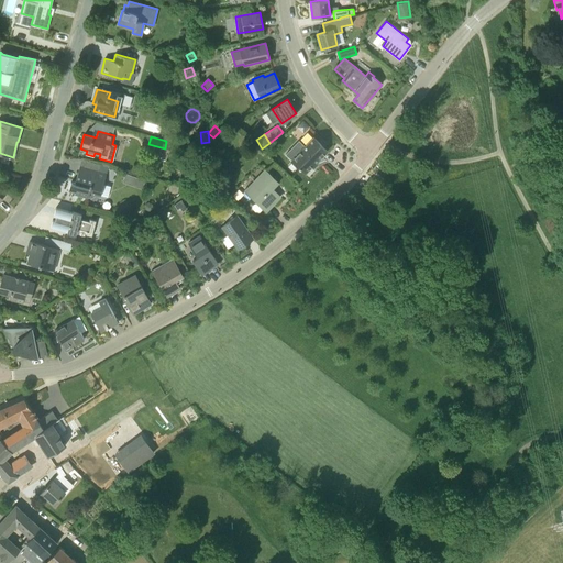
[(327,151),(313,138),(305,146),(298,141),(286,154),(293,159),(291,161),(305,173),(327,151)]
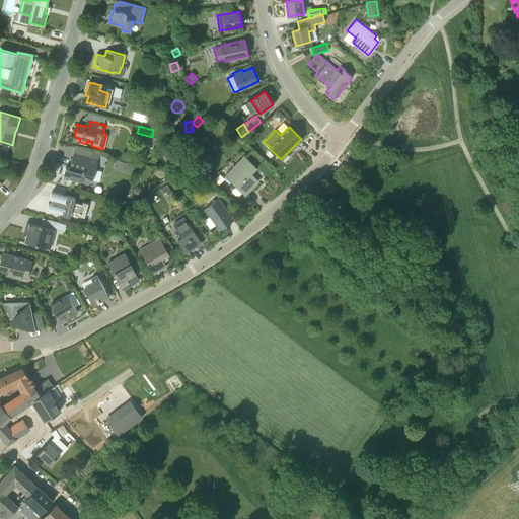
[(197,141),(202,147),(208,142),(202,136),(197,141)]
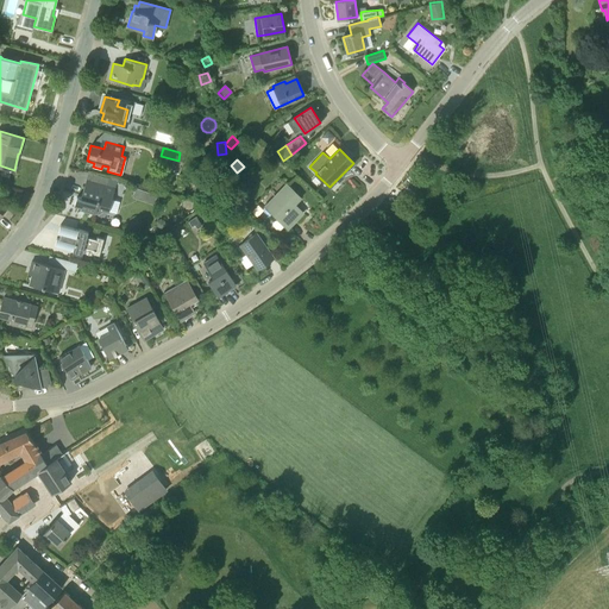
[(112,179),(111,182),(119,184),(115,196),(123,199),(127,183),(112,179)]
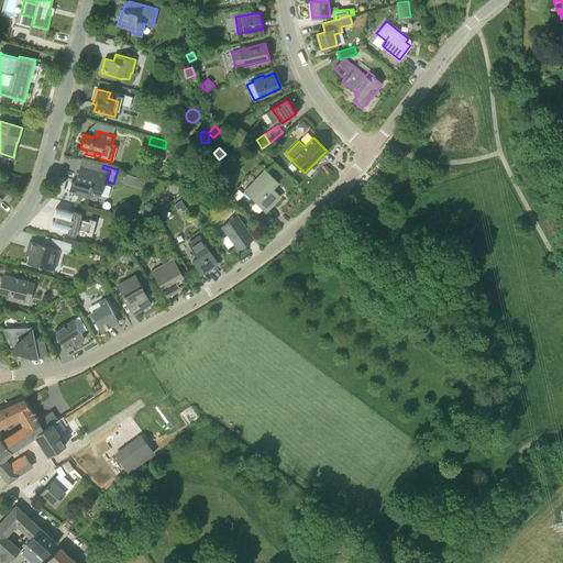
[(79,166),(75,183),(70,181),(69,189),(75,191),(75,194),(88,197),(95,194),(100,195),(107,173),(79,166)]
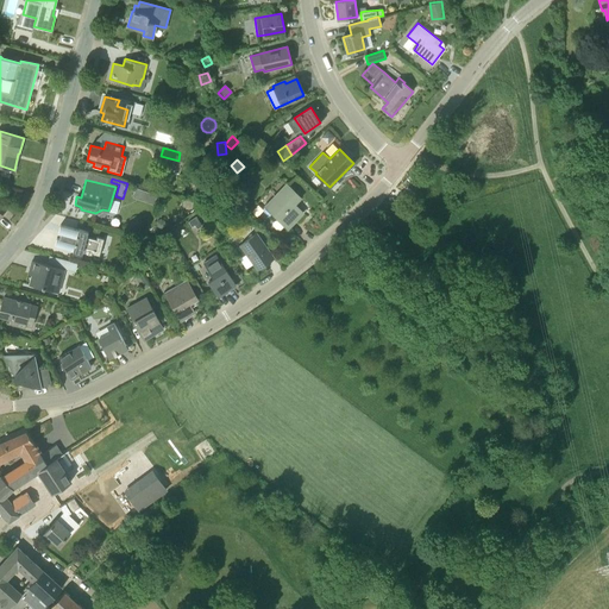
[(286,226),(288,228),(302,213),(289,200),(295,194),(287,184),(265,207),(278,219),(275,223),(275,225),(280,230),(282,230),(286,226)]
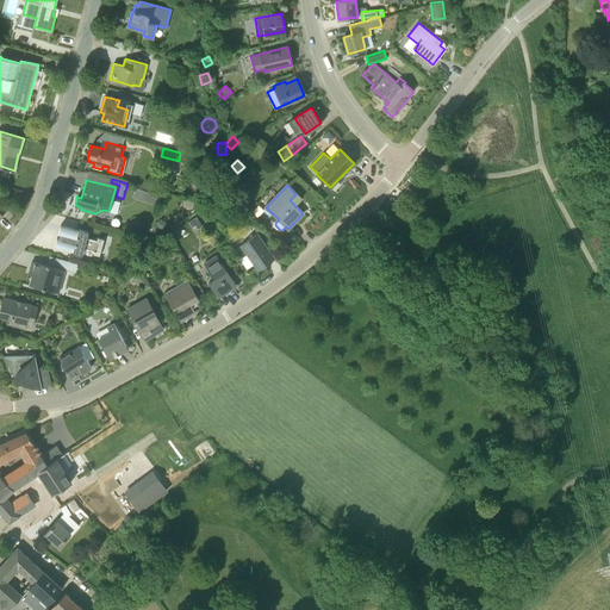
[(149,193),(147,203),(154,205),(156,195),(149,193)]
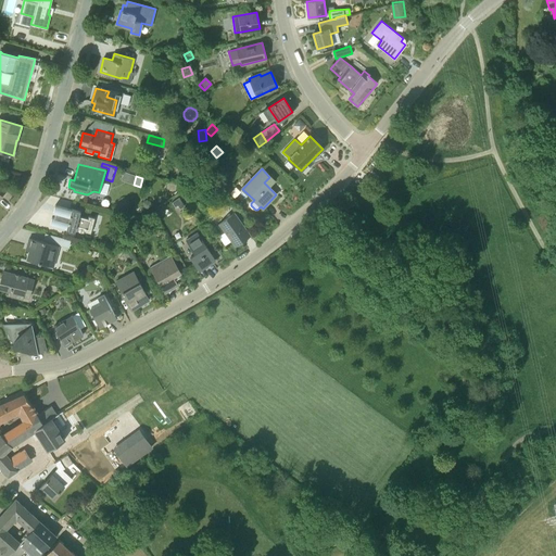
[(55,205),(53,213),(55,213),(54,217),(52,216),(50,224),(66,229),(75,232),(76,226),(86,229),(85,231),(91,234),(96,217),(89,216),(88,218),(79,216),(80,211),(72,209),(72,210),(55,205)]
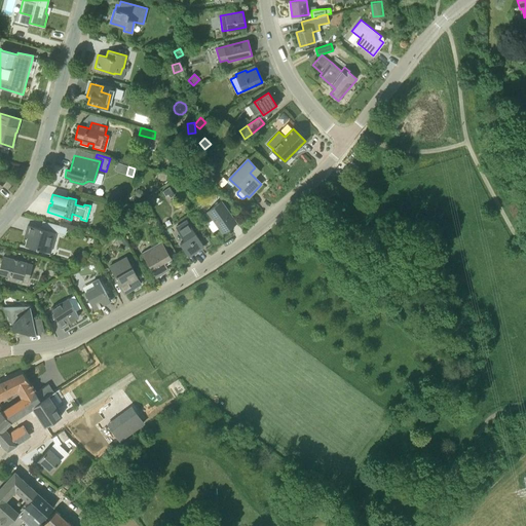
[(222,232),(237,222),(222,201),(207,212),(222,232)]
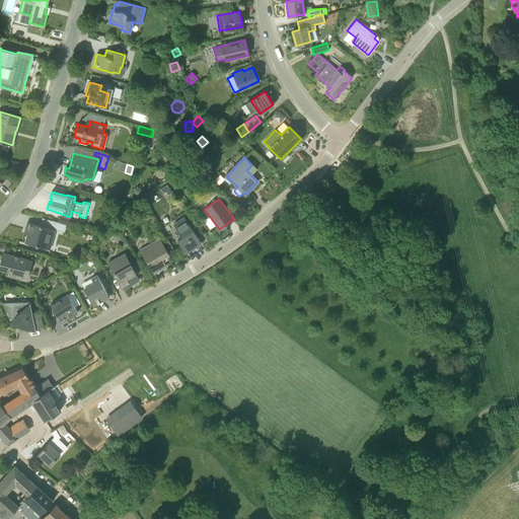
[(186,252),(201,242),(184,217),(173,224),(182,237),(177,240),(186,252)]
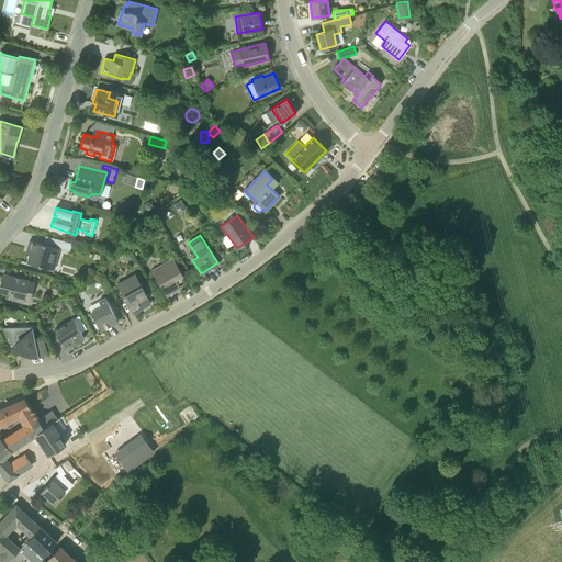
[(31,249),(30,254),(26,262),(54,270),(60,248),(30,240),(27,248),(31,249)]
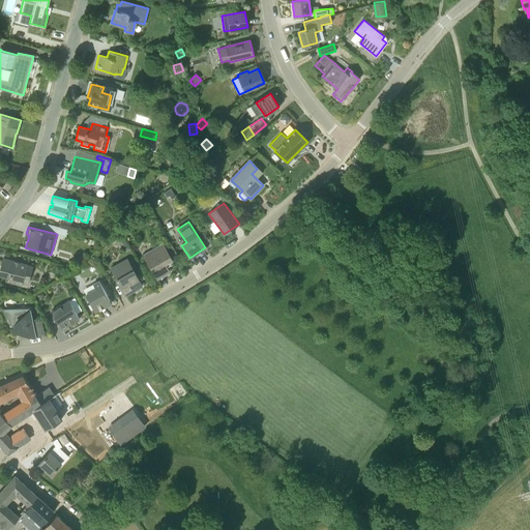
[(57,234),(64,237),(67,229),(59,227),(57,234)]
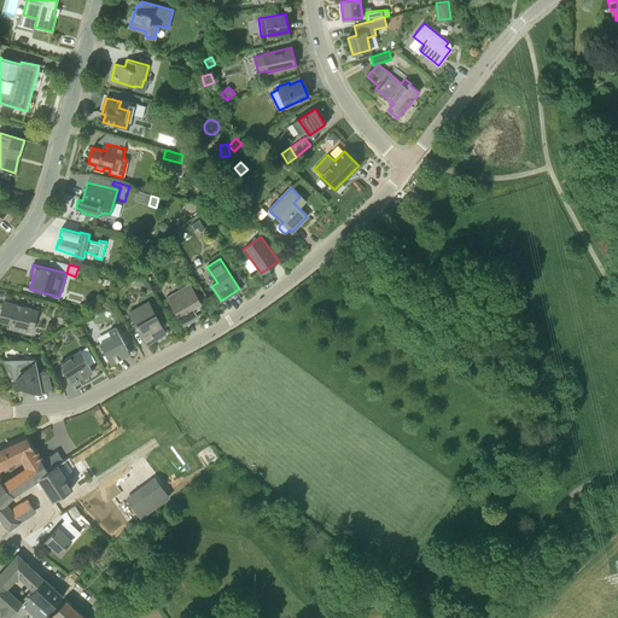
[(184,324),(197,316),(192,308),(199,303),(190,286),(169,298),(184,324)]
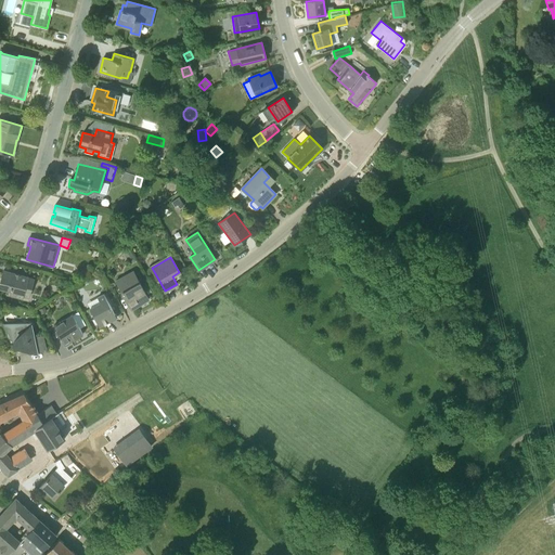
[(12,295),(14,295),(14,296),(23,298),(24,292),(30,293),(34,279),(28,278),(3,270),(0,282),(0,287),(10,291),(10,293),(12,295)]
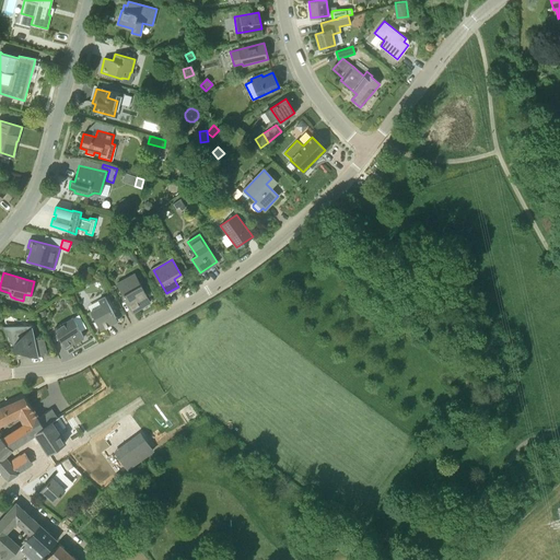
[(132,312),(150,302),(135,273),(117,283),(132,312)]
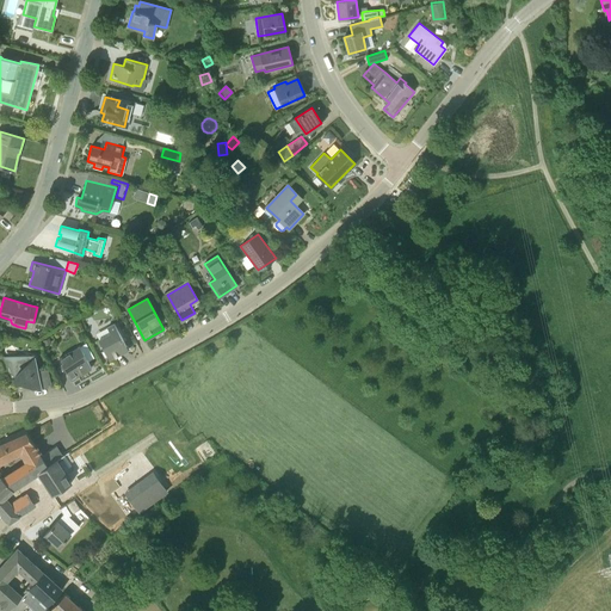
[(109,359),(128,349),(115,323),(107,327),(111,333),(99,340),(109,359)]
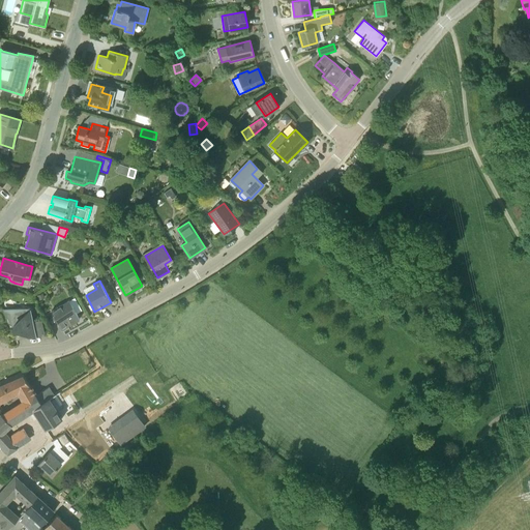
[(62,329),(80,319),(69,300),(51,311),(62,329)]
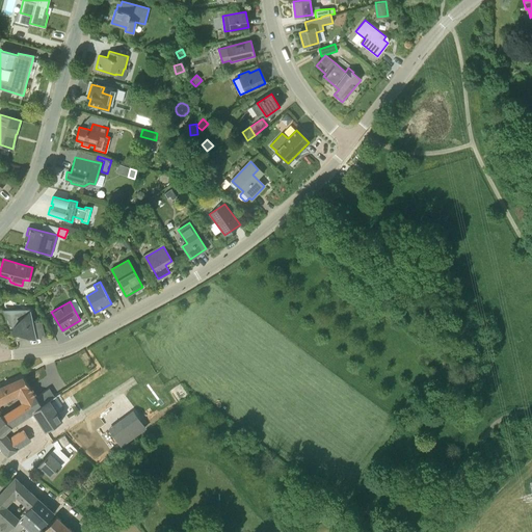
[(18,323),(12,327),(12,329),(26,335),(27,339),(35,337),(42,336),(38,321),(32,322),(30,314),(28,313),(25,316),(16,318),(18,323)]
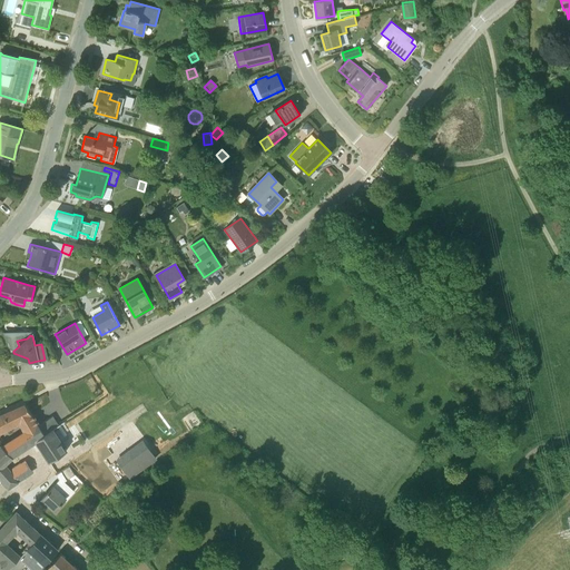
[(25,404),(0,414),(0,431),(19,421),(26,434),(39,425),(25,404)]
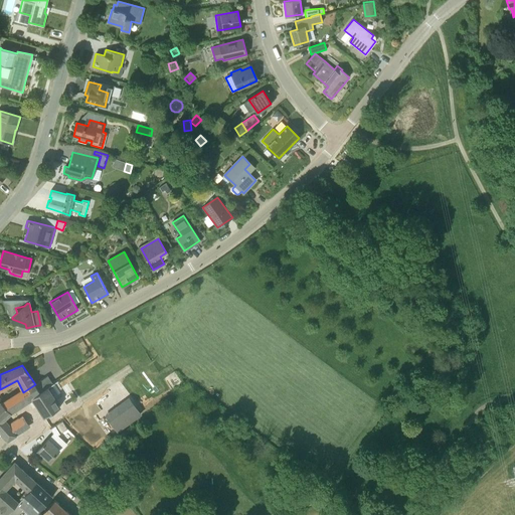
[(40,392),(47,387),(52,384),(47,376),(35,384),(40,392)]
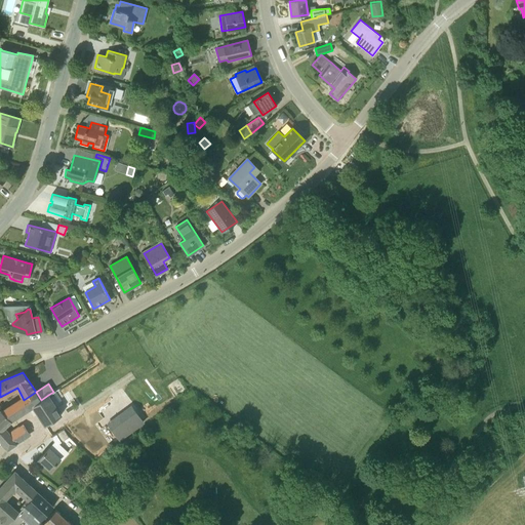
[(24,400),(30,408),(33,406),(45,425),(61,415),(48,395),(41,400),(36,392),(24,400)]
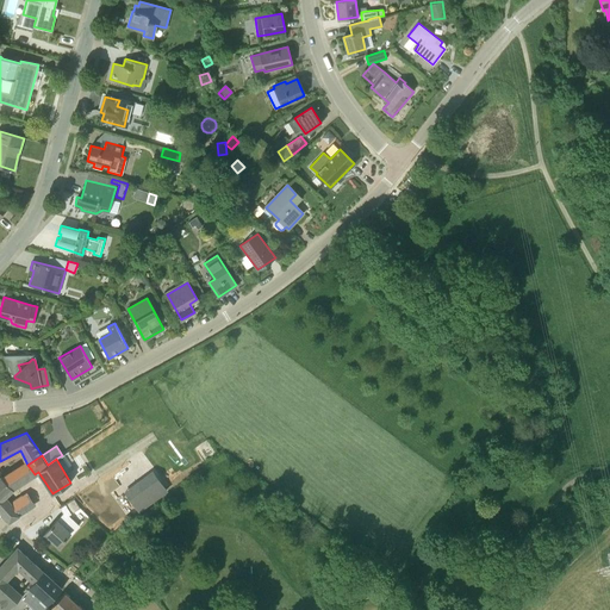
[(5,480),(12,489),(35,474),(27,465),(5,480)]
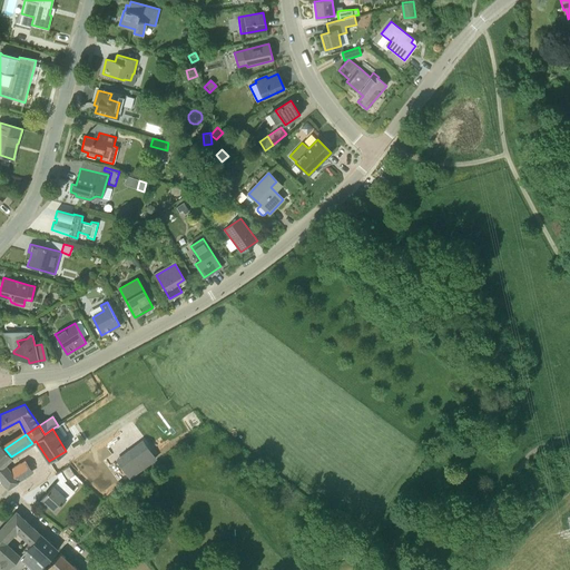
[(134,452),(144,464),(144,465),(155,457),(145,443),(134,452)]
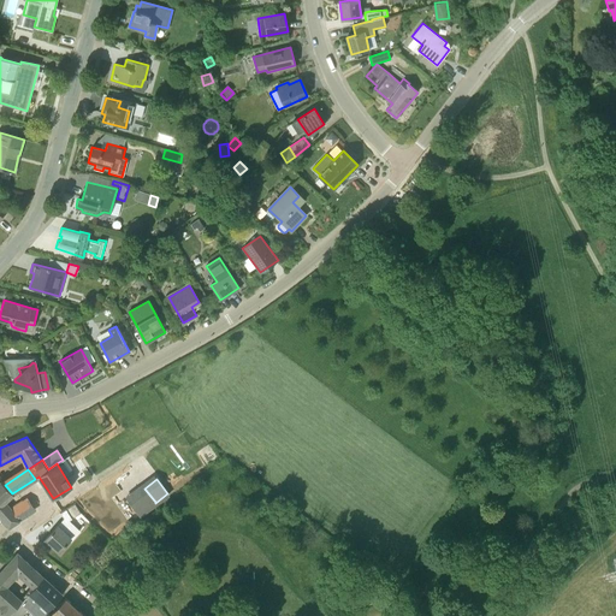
[(0,503),(12,493),(5,485),(1,481),(0,481),(0,503)]
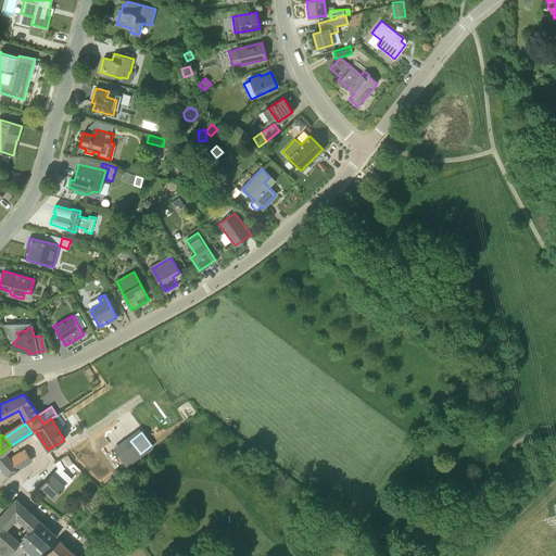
[(0,467),(8,476),(32,460),(24,449),(9,457),(0,463),(0,467)]
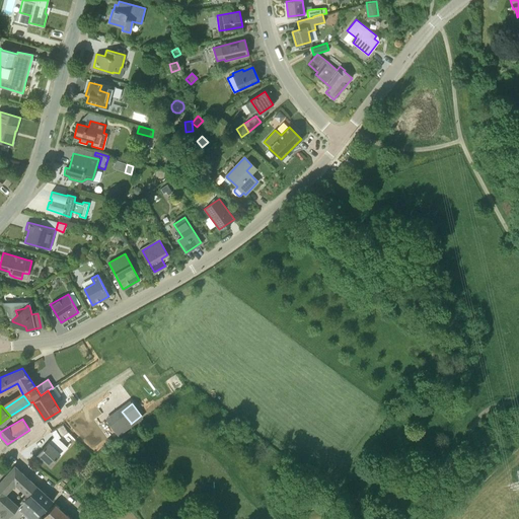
[(50,464),(60,453),(54,447),(60,441),(58,439),(68,432),(63,424),(51,432),(54,437),(39,454),(50,464)]
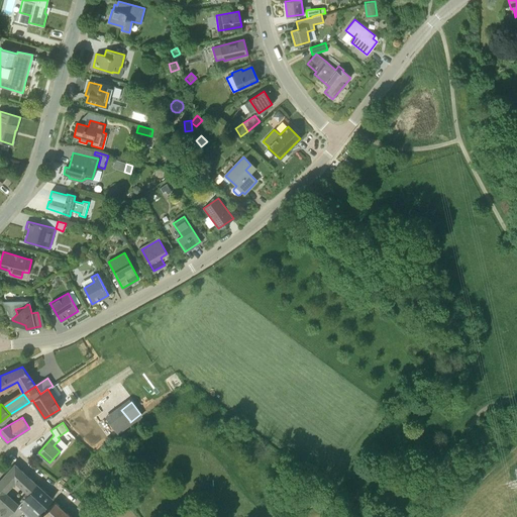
[(0,514),(3,516),(7,516),(36,485),(15,464),(0,480),(0,514)]
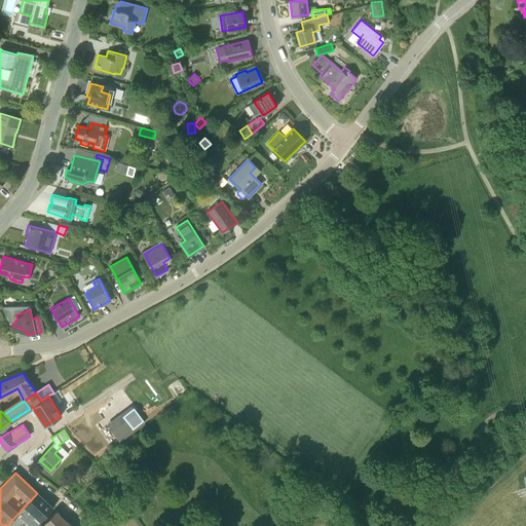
[(53,508),(37,493),(7,525),(25,525),(20,521),(30,510),(41,521),(42,521),(53,508)]
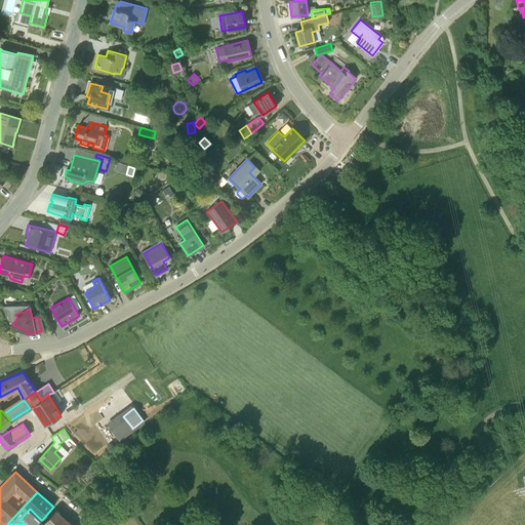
[(47,524),(71,524),(73,524),(55,509),(44,522),(47,524)]
